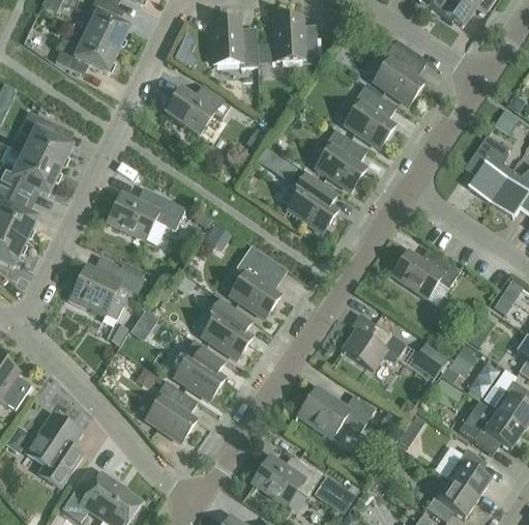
[(112,4),(103,0),(94,0),(91,7),(96,10),(85,33),(119,49),(130,26),(114,18),(119,7),(112,4)]
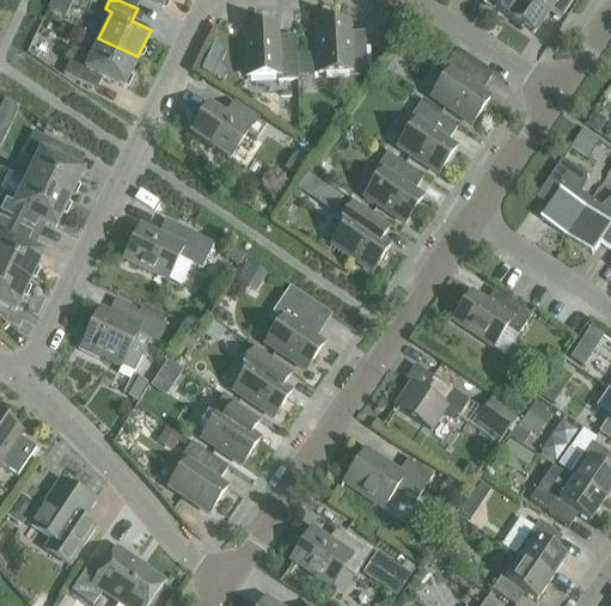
[(509,13),(518,0),(489,0),(509,13)]
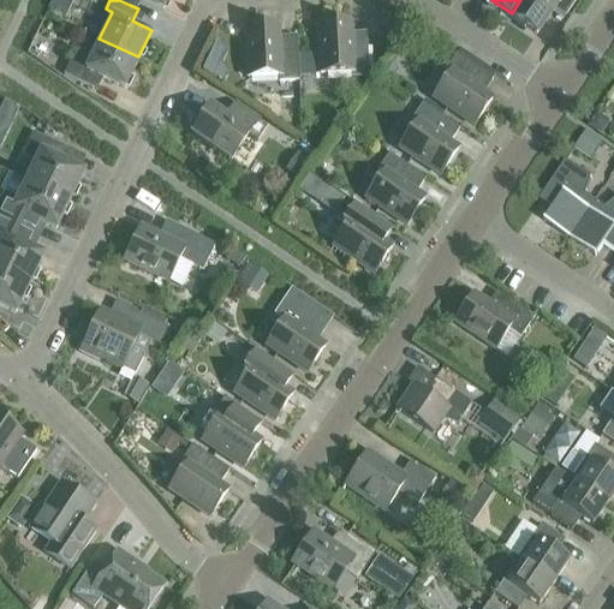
[(520,0),(512,13),(536,30),(555,3),(566,10),(573,0),(520,0)]
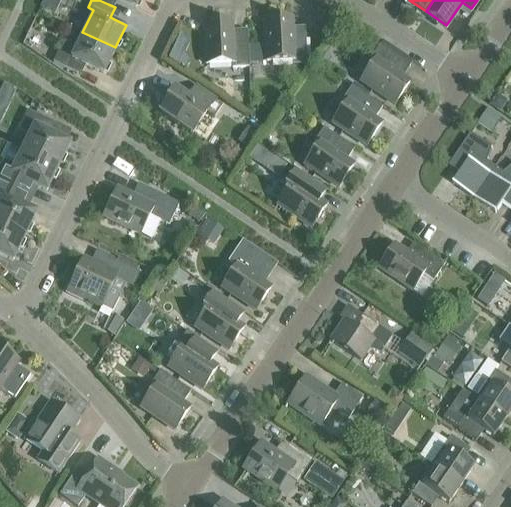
[(291,15),(265,16),(266,40),(267,58),(293,56),(293,61),(307,60),(305,23),(292,24),(291,15)]
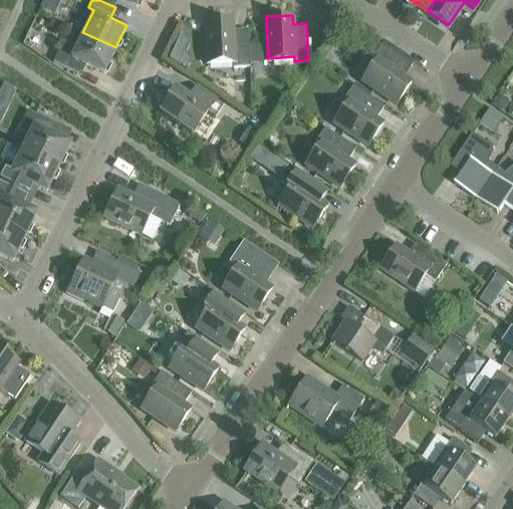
[(232,18),(206,19),(208,61),(233,59),(233,64),(250,63),(250,59),(249,41),(248,26),(232,27),(232,18)]
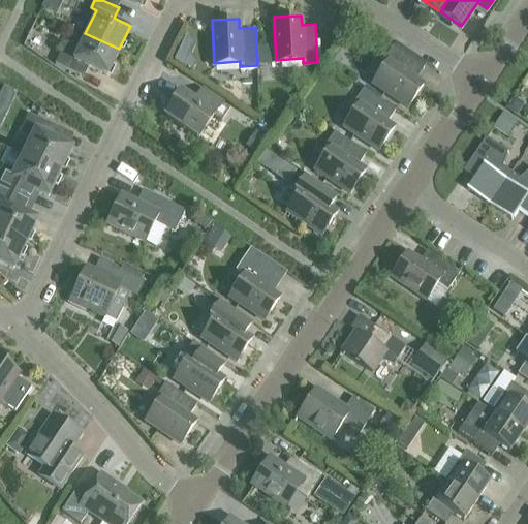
[(119,49),(85,33),(79,48),(65,40),(56,60),(79,71),(84,61),(107,72),(119,49)]
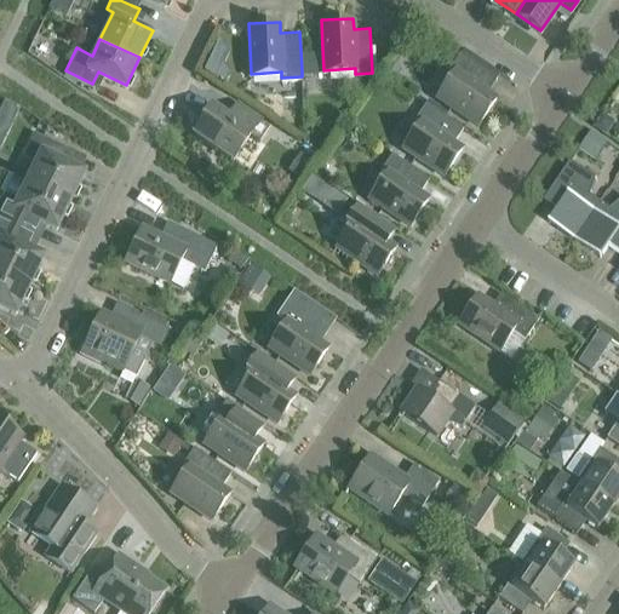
[(437,93),(479,121),(497,95),(487,89),(497,74),(460,50),(450,64),(454,68),(437,93)]
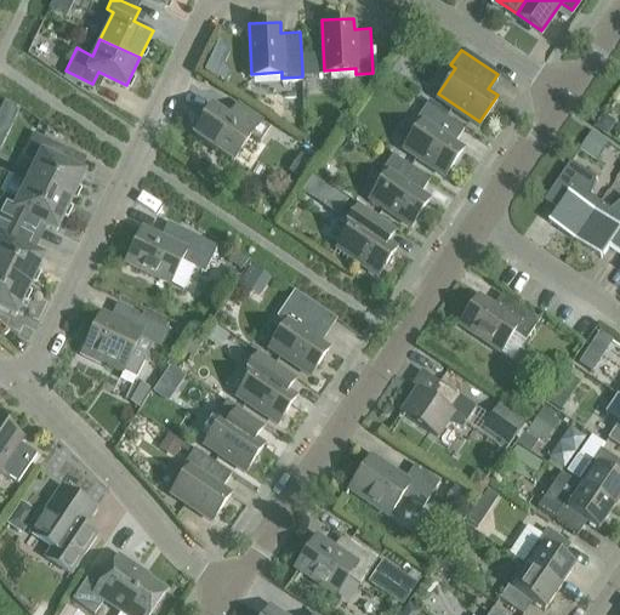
[(391,56),(384,68),(394,75),(402,64),(391,56)]
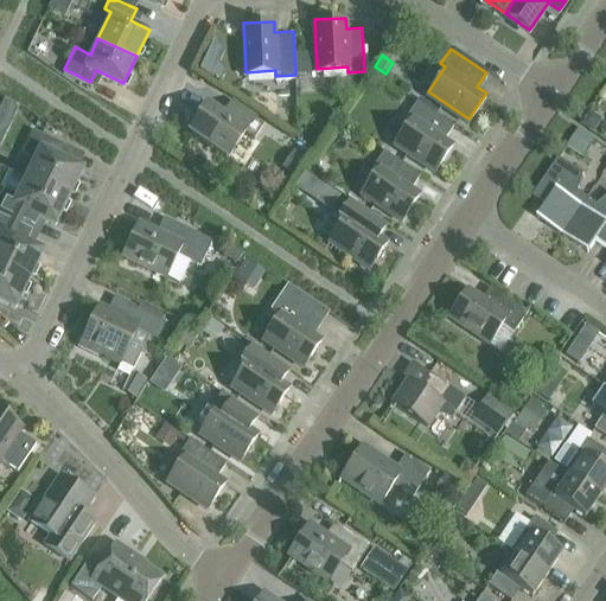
[(0,107),(13,114),(20,101),(5,94),(0,103),(0,107)]
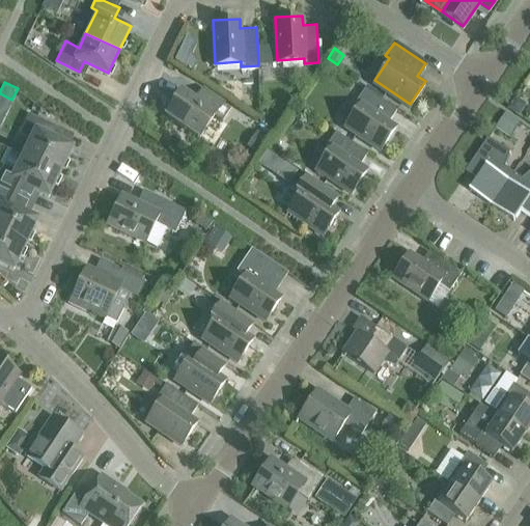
[(344,123),(381,147),(396,125),(388,119),(396,107),(364,85),(356,99),(360,102),(344,123)]
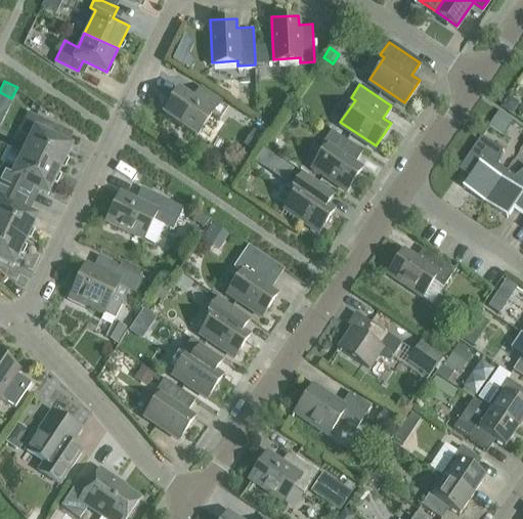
[(163,110),(197,133),(212,111),(220,116),(228,103),(200,85),(192,96),(178,87),(177,90),(178,91),(167,109),(165,107),(163,110)]
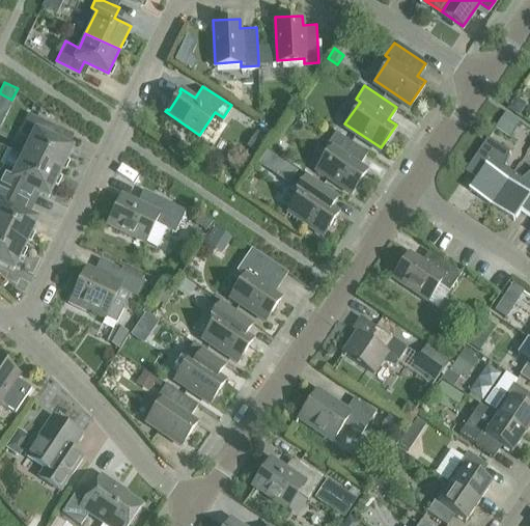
[(517,93),(509,105),(520,112),(527,101),(517,93)]
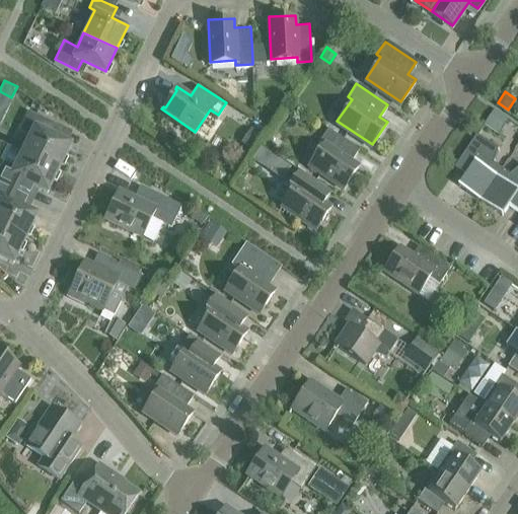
[(496,105),(485,121),(500,131),(510,116),(496,105)]
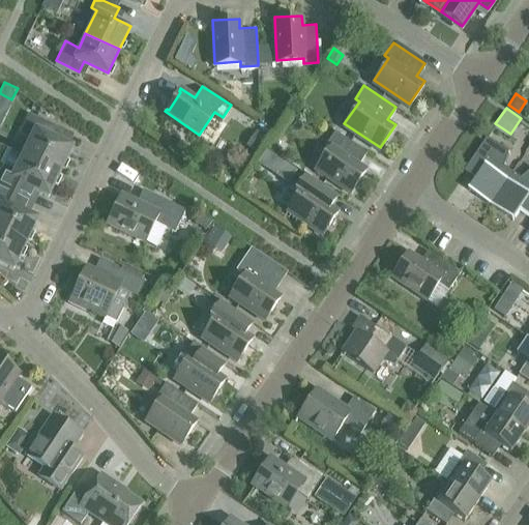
[(23,151),(60,170),(72,144),(57,137),(62,125),(30,110),(20,129),(31,136),(23,151)]
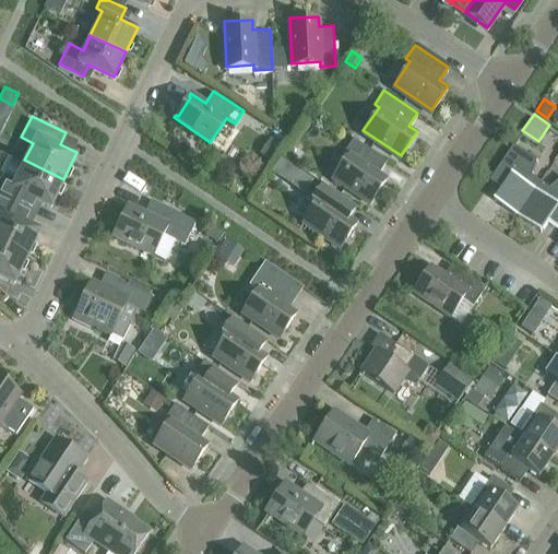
[(541,155),(557,165),(557,133),(556,133),(541,155)]
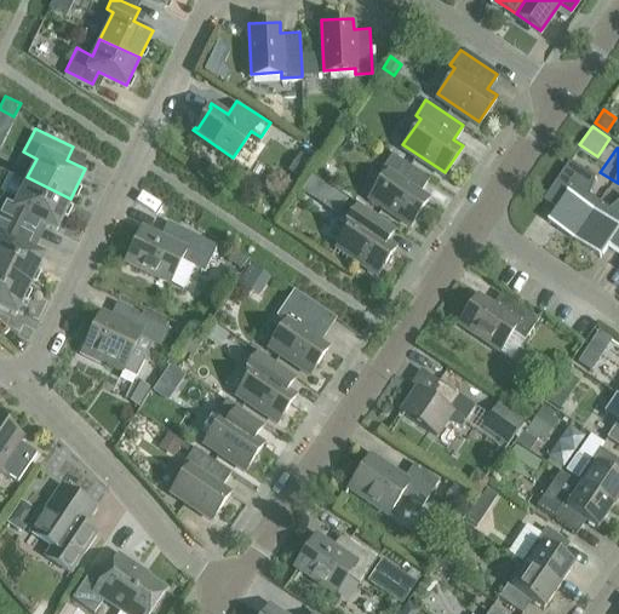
[(370,194),(411,222),(429,195),(419,189),(429,174),(393,150),(382,165),(387,168),(370,194)]
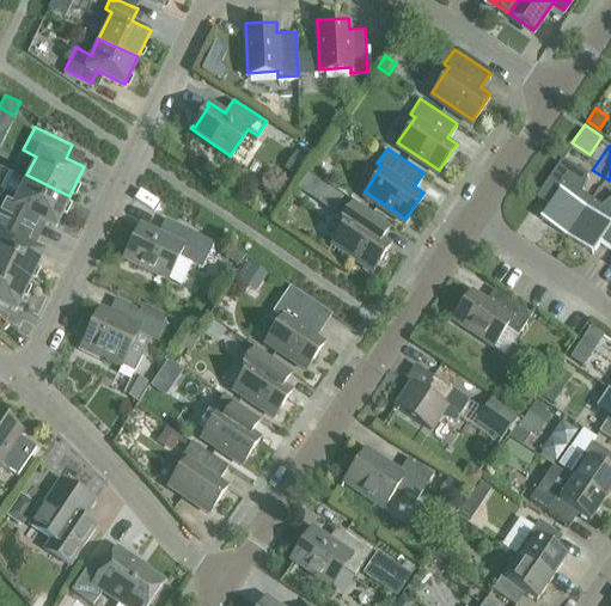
[(322,160),(322,161),(322,163),(323,164),(323,166),(324,167),(325,167),(327,169),(328,170),(329,170),(330,170),(331,170),(334,170),(335,169),(336,167),(337,167),(337,166),(338,164),(338,163),(338,161),(338,160),(338,159),(337,158),(337,157),(336,155),(335,154),(334,154),(331,153),(330,153),(329,153),(328,154),(327,154),(325,155),(324,157),(323,158),(323,159),(322,160)]
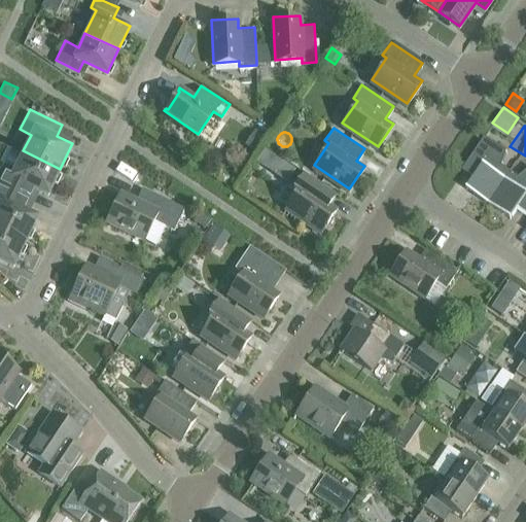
[(489,201),(511,168),(501,163),(507,148),(485,134),(463,167),(475,174),(466,185),(489,201)]
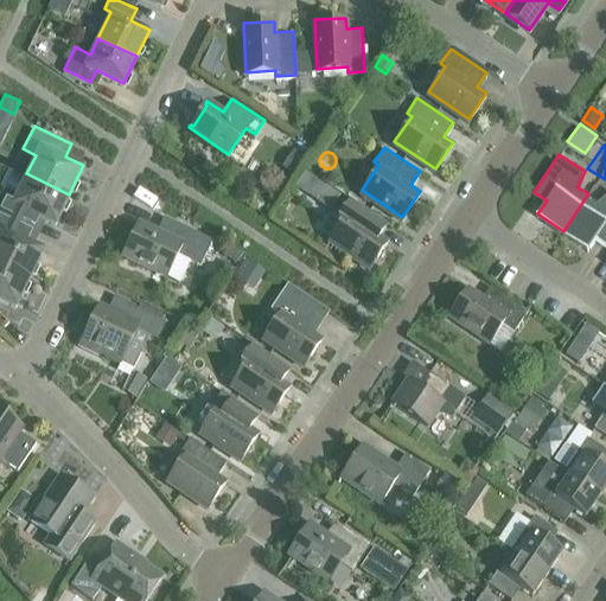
[(298,167),(291,176),(310,191),(317,183),(298,167)]
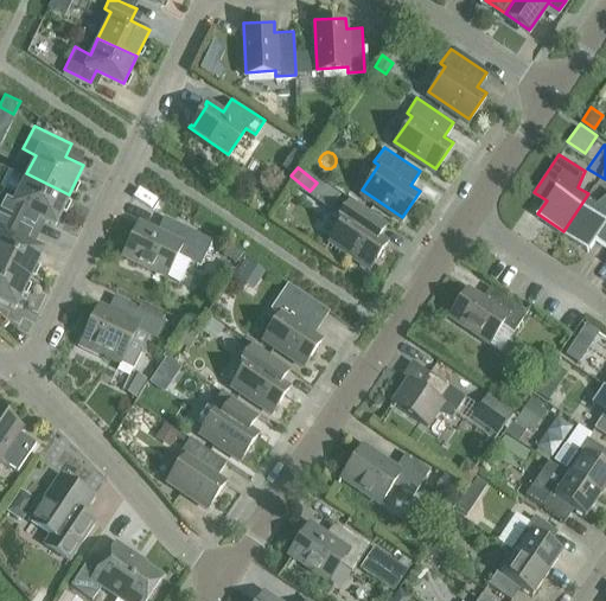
[(0,194),(0,211),(26,224),(32,211),(56,223),(69,194),(26,173),(18,192),(5,185),(0,194)]
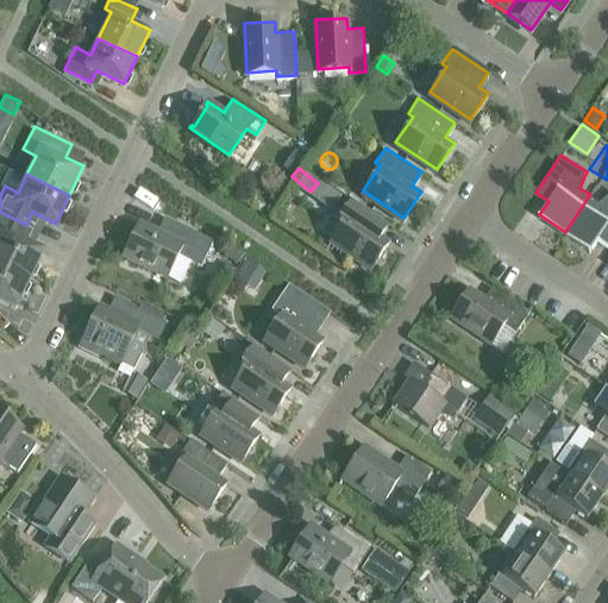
[(590,194),(565,232),(590,249),(600,236),(607,240),(607,193),(600,201),(590,194)]
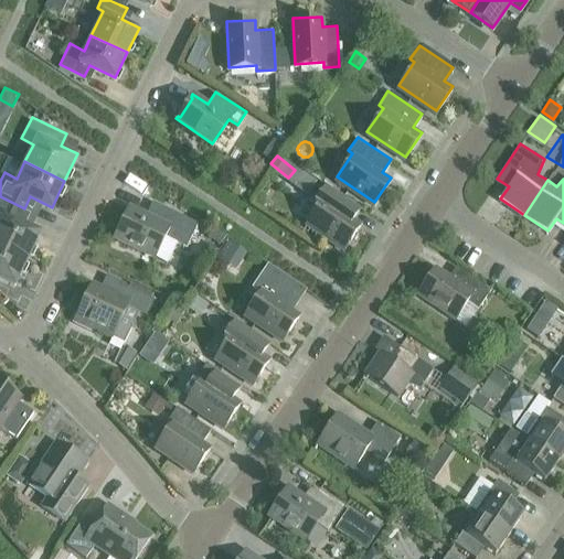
[(306,222),(344,247),(360,223),(352,217),(361,205),(327,182),(318,195),(322,199),(306,222)]
